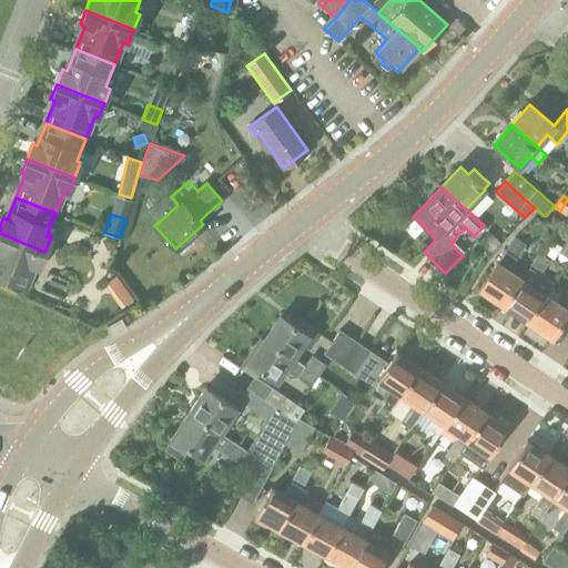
[(547,224),(555,230),(560,221),(554,215),(547,224)]
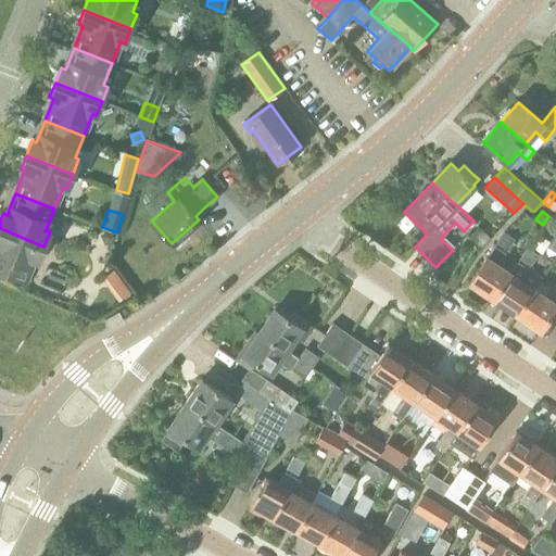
[(481,247),(490,238),(477,226),(468,235),(481,247)]
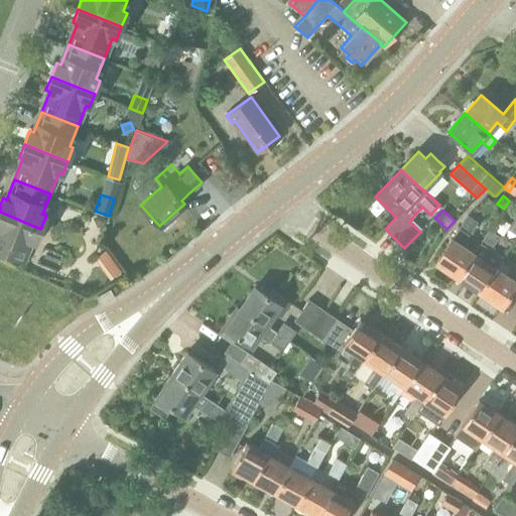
[(0,251),(23,261),(31,241),(35,242),(40,229),(0,212),(0,251)]
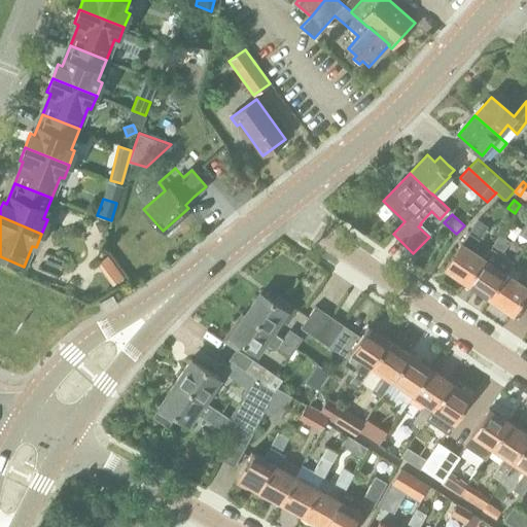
[(96,222),(100,231),(109,226),(106,220),(102,219),(96,222)]
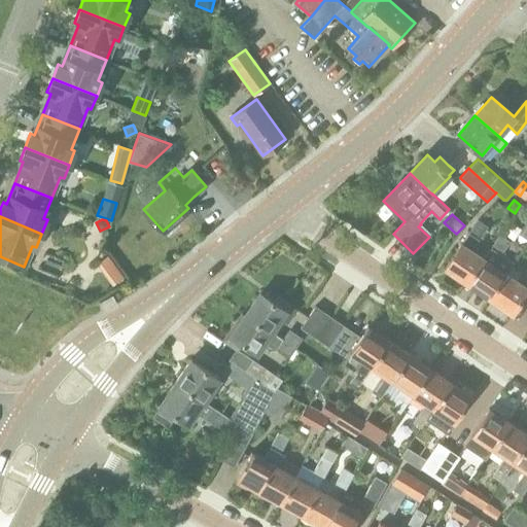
[(466,283),(484,258),(472,250),(488,227),(478,220),(445,268),(466,283)]
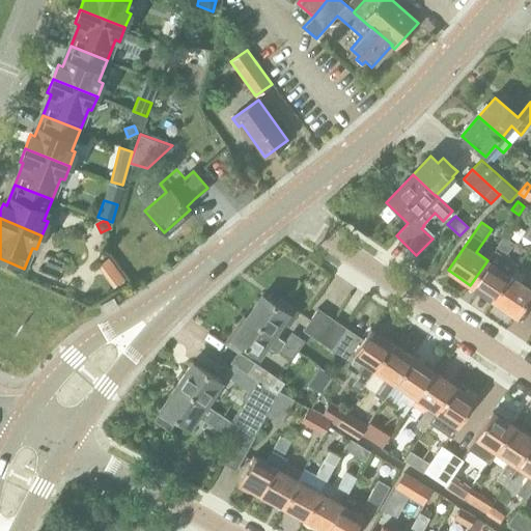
[(503,236),(487,260),(470,285),(493,301),(510,276),(518,264),(505,256),(513,244),(503,236)]
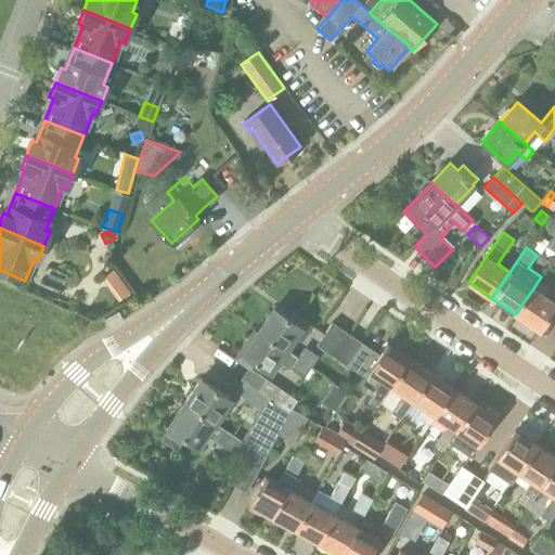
[(515,314),(539,331),(554,308),(554,302),(533,288),(515,314)]
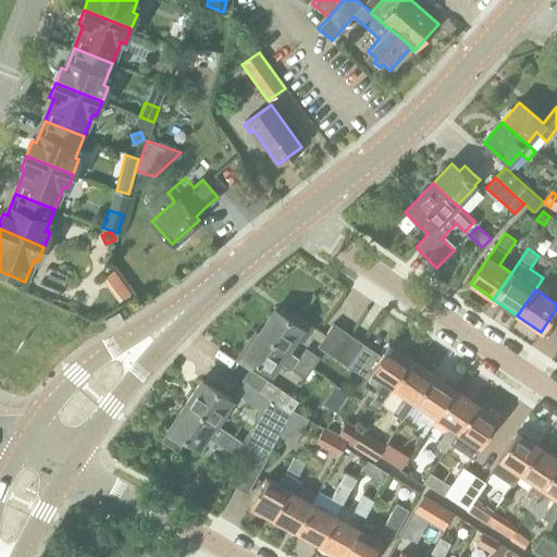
[(288,320),(274,310),(259,333),(287,351),(296,338),(304,343),(313,327),(293,313),(288,320)]
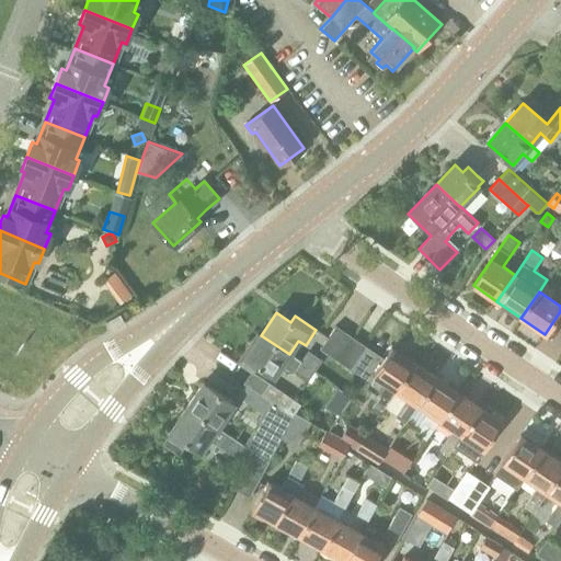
[(119,315),(105,322),(111,331),(125,323),(119,315)]
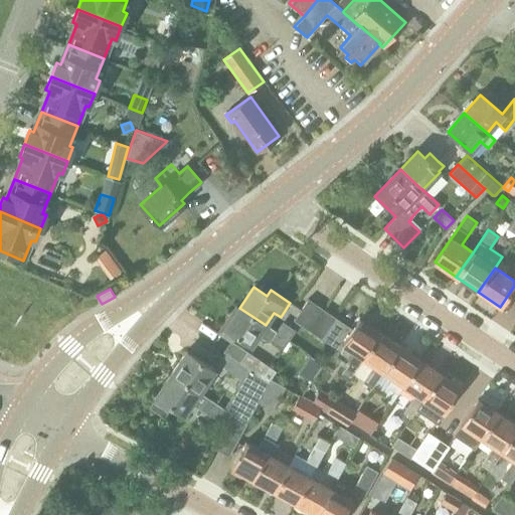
[(308,330),(322,309),(309,300),(294,321),(308,330)]
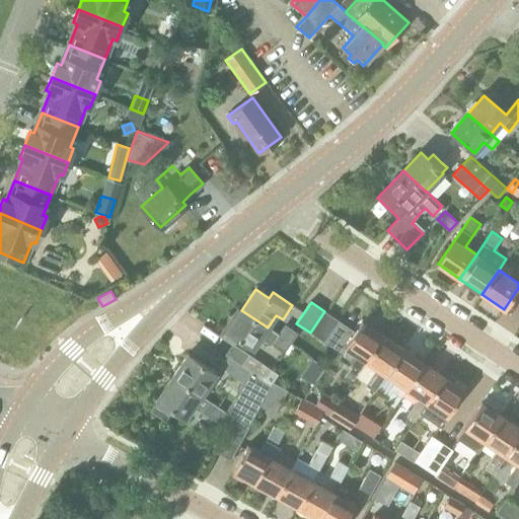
[(278,334),(268,327),(241,310),(237,316),(233,314),(219,335),(233,345),(237,339),(253,349),(261,338),(284,354),(291,344),(278,334)]
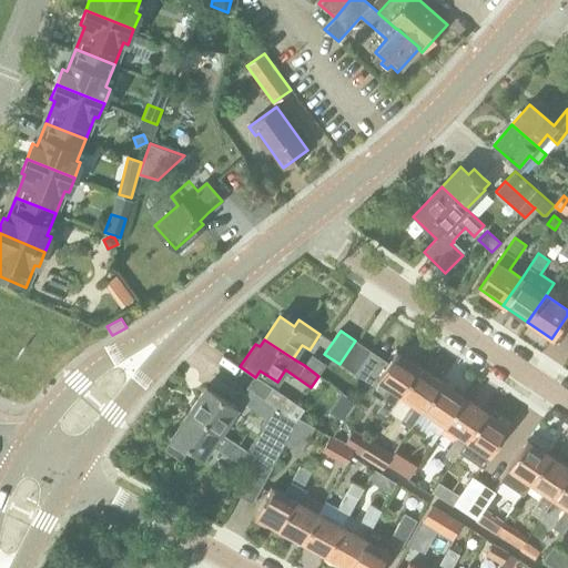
[(357,343),(355,341),(340,364),(354,374),(369,351),(357,343)]
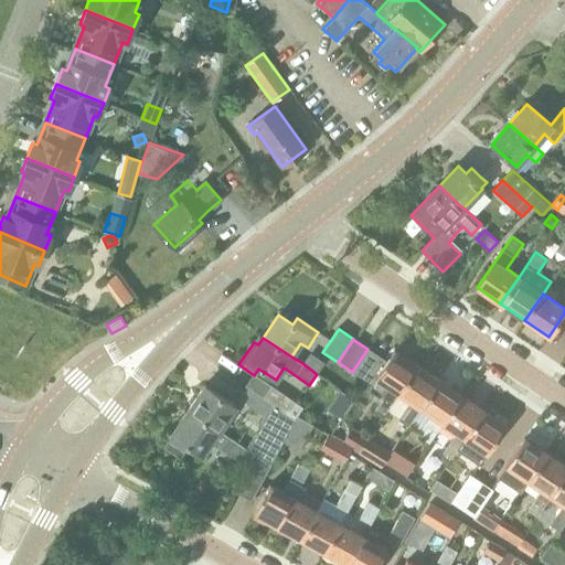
[(372,385),(376,380),(387,362),(368,349),(352,372),(372,385)]
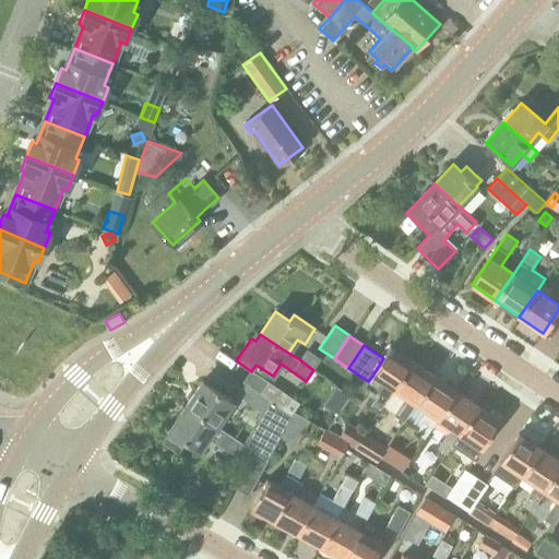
[(380,408),(393,390),(412,361),(391,347),(383,358),(372,376),(383,382),(376,394),(378,395),(372,403),(380,408)]
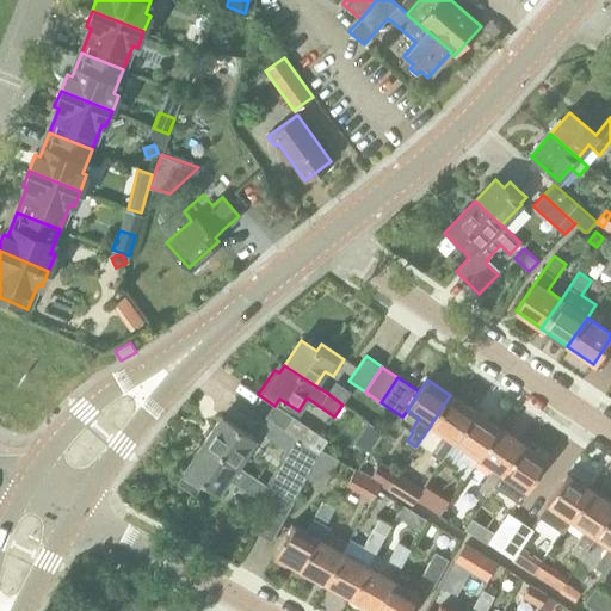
[(327,393),(343,405),(351,392),(334,381),(327,393)]
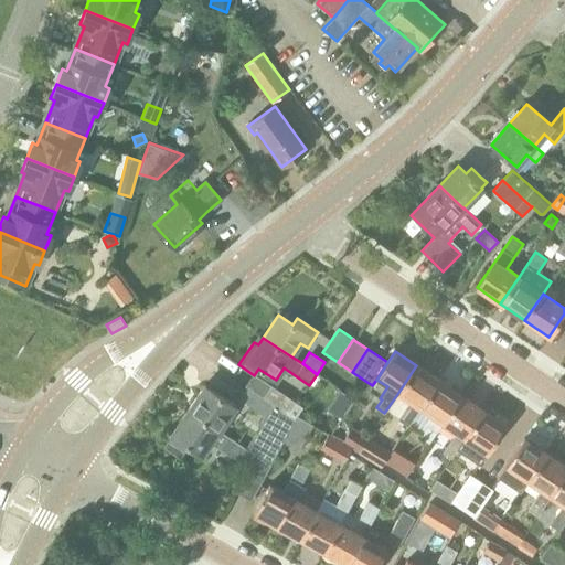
[(419,408),(438,381),(416,365),(397,394),(411,403),(397,422),(406,428),(419,408)]
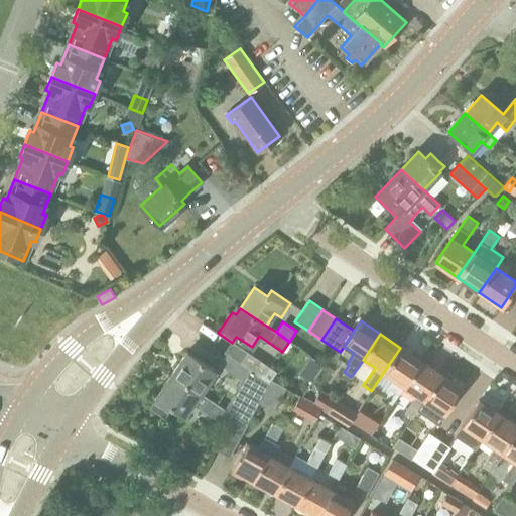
[(404,387),(420,362),(400,348),(383,373),(394,381),(389,388),(390,390),(384,400),(392,405),(404,387)]
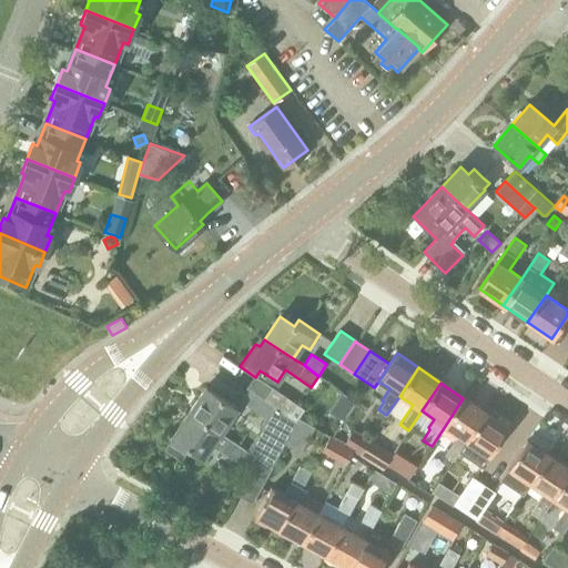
[(205,387),(189,412),(221,434),(237,409),(205,387)]
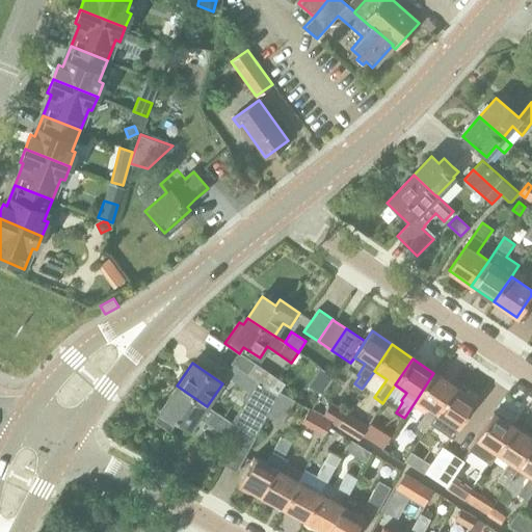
[(255,364),(247,374),(257,380),(278,396),(281,393),(280,392),(284,384),(276,380),(277,378),(255,364)]
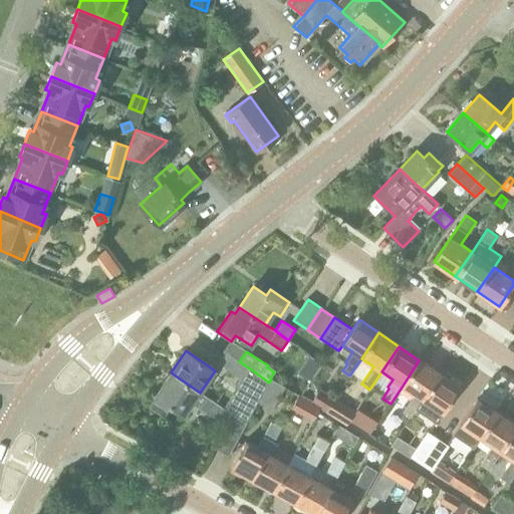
[(249,391),(236,416),(246,423),(258,401),(269,382),(248,367),(239,361),(226,352),(219,363),(241,378),(237,383),(249,391)]
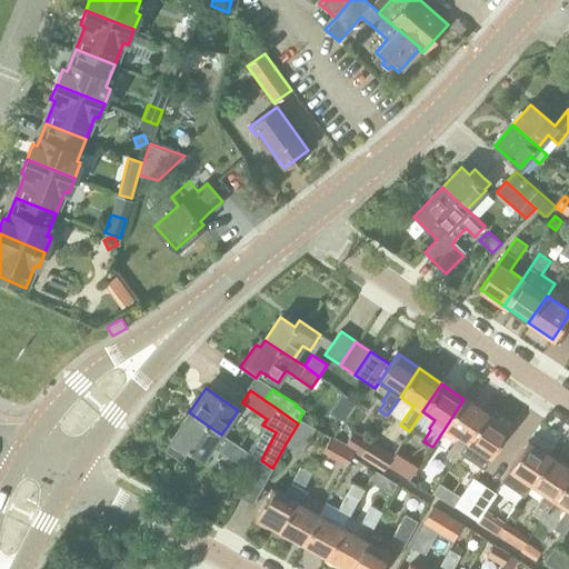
[(463,399),(446,427),(459,436),(446,456),(453,461),(467,441),(486,413),(463,399)]
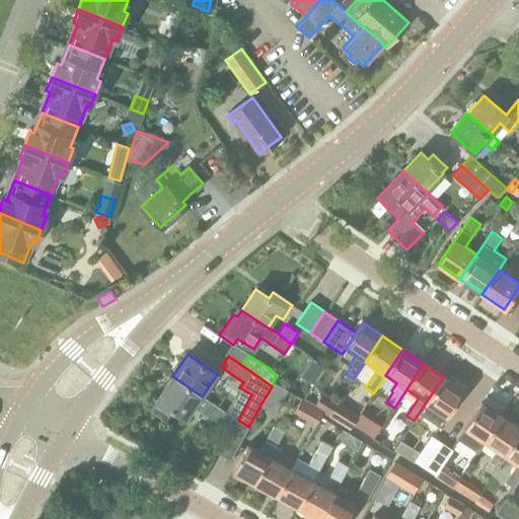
[(186,419),(202,396),(172,376),(156,399),(157,400),(151,410),(166,420),(172,410),(186,419)]
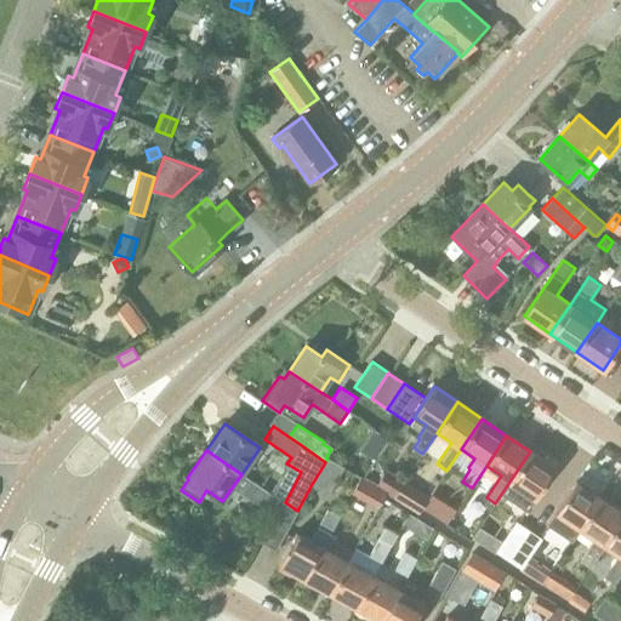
[(510,482),(536,500),(557,469),(530,451),(510,482)]
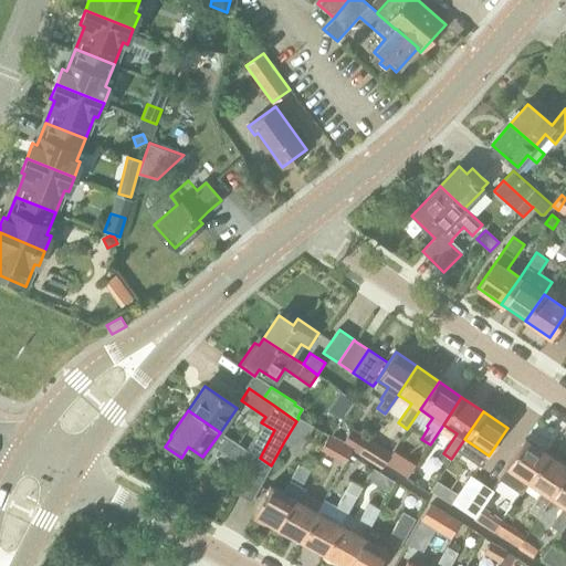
[(314,427),(299,418),(296,421),(284,441),(300,451),(314,427)]
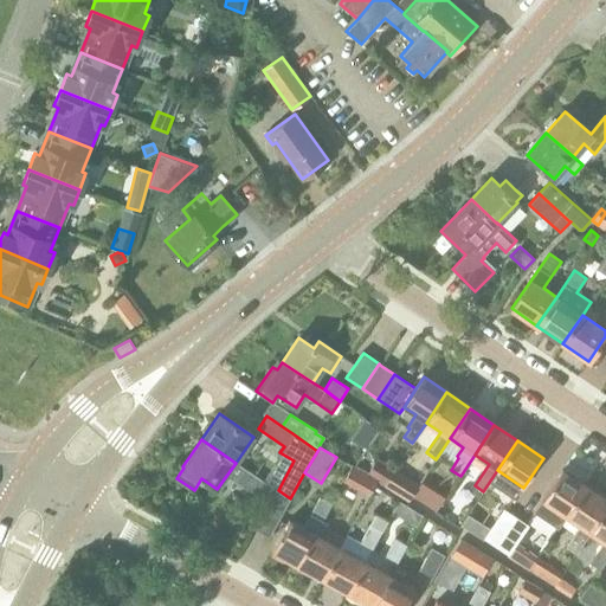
[(376,457),(367,472),(379,478),(379,479),(378,482),(384,485),(385,484),(394,469),(376,457)]
